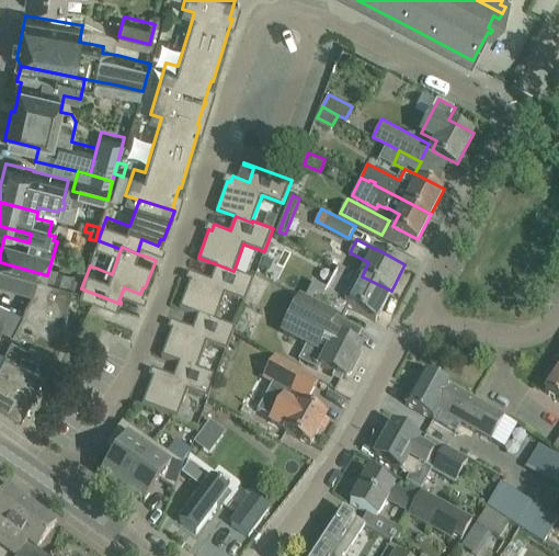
[(0,279),(35,288),(40,273),(0,262),(0,279)]
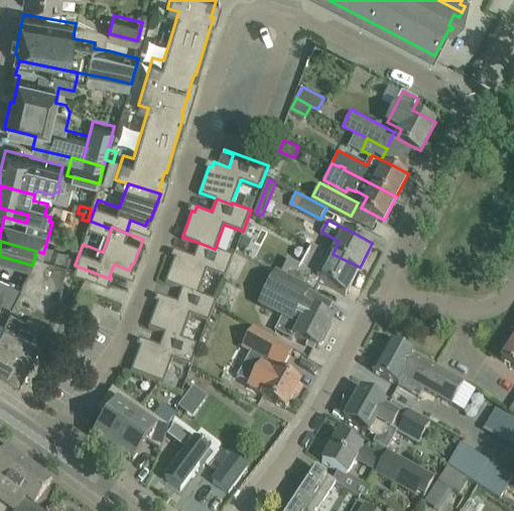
[(175,255),(165,281),(182,287),(198,293),(199,291),(208,269),(226,276),(234,254),(216,247),(215,249),(200,243),(195,256),(179,250),(177,256),(175,255)]
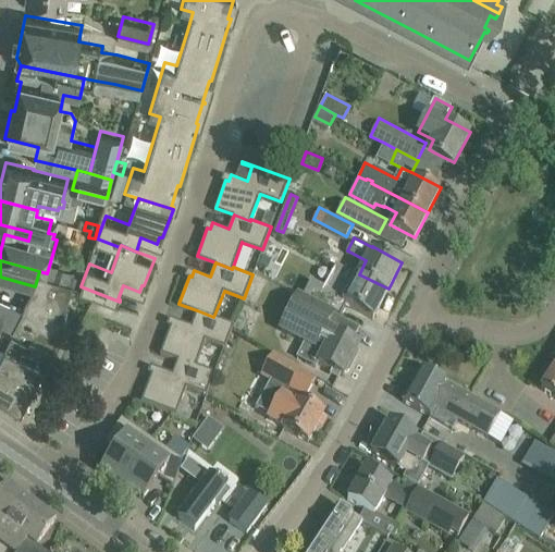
[(39,271),(35,286),(24,306),(22,313),(15,328),(1,354),(0,353),(0,392),(21,406),(69,315),(64,313),(73,283),(39,271)]
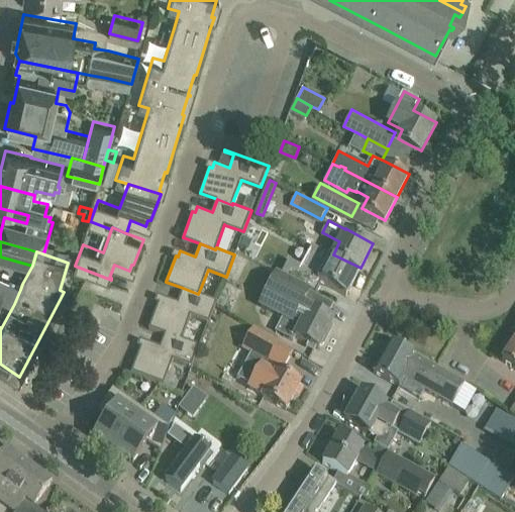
[(361,268),(333,254),(327,267),(309,258),(303,269),(320,278),(319,279),(347,293),(361,268)]
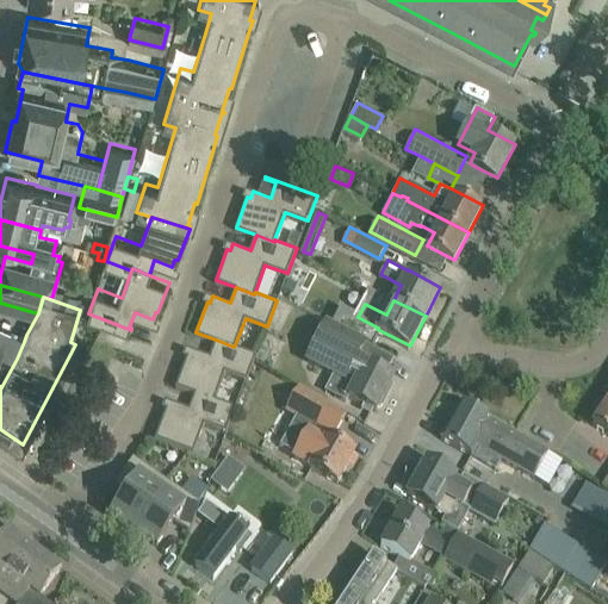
[(349,394),(357,398),(377,409),(394,377),(385,372),(394,355),(328,321),(309,357),(355,383),(349,394)]
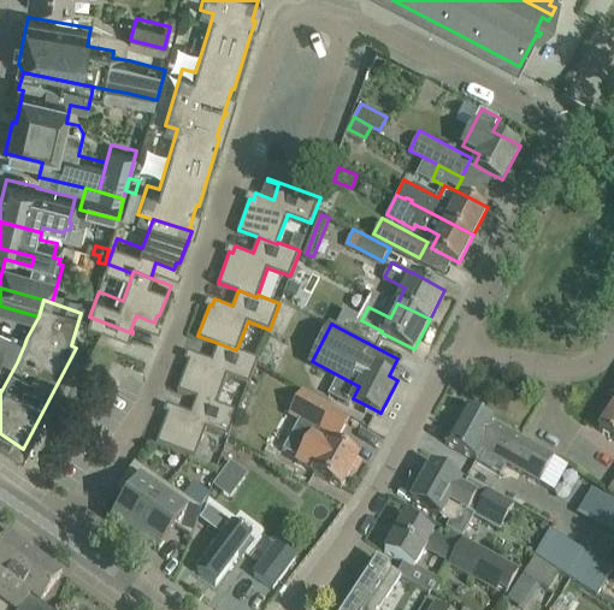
[(0,354),(17,362),(24,345),(27,338),(0,325),(0,354)]
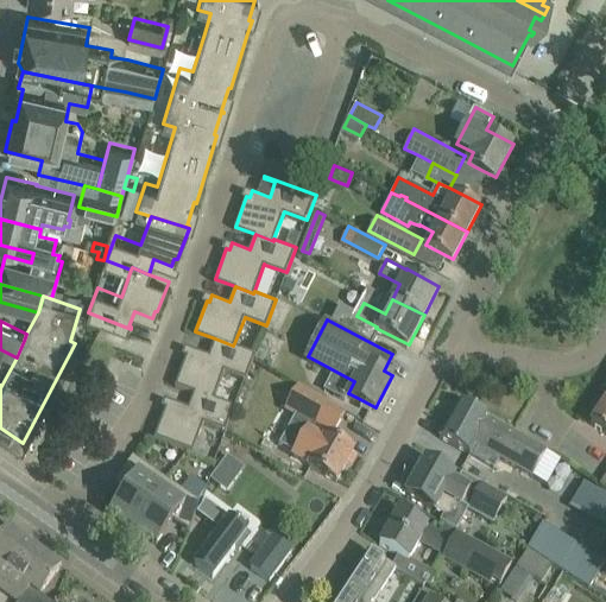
[(187,353),(175,384),(195,391),(214,398),(214,395),(225,369),(246,378),(256,352),(234,343),(233,346),(215,338),(210,354),(193,347),(189,354),(187,353)]
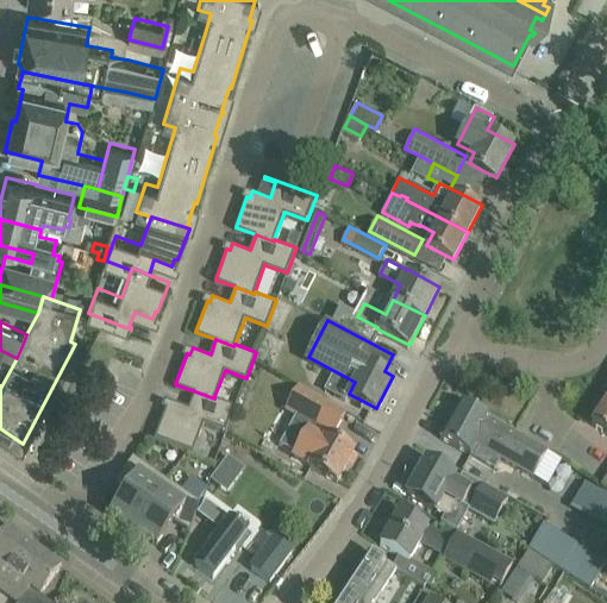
[(0,385),(1,387),(17,358),(0,350),(0,385)]
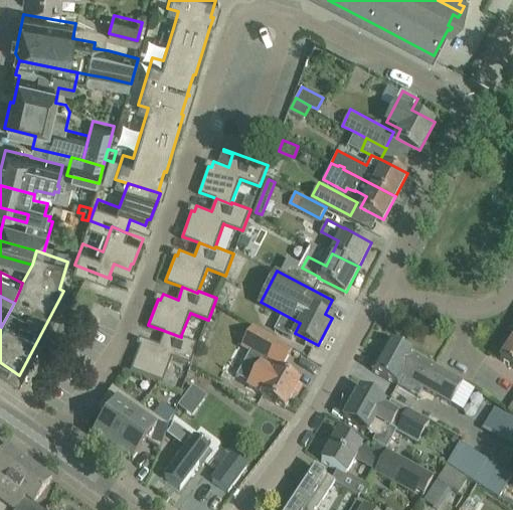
[(280,368),(292,346),(255,325),(244,344),(250,347),(247,352),(245,351),(233,371),(254,383),(252,385),(266,392),(266,394),(286,405),(300,380),(280,368)]
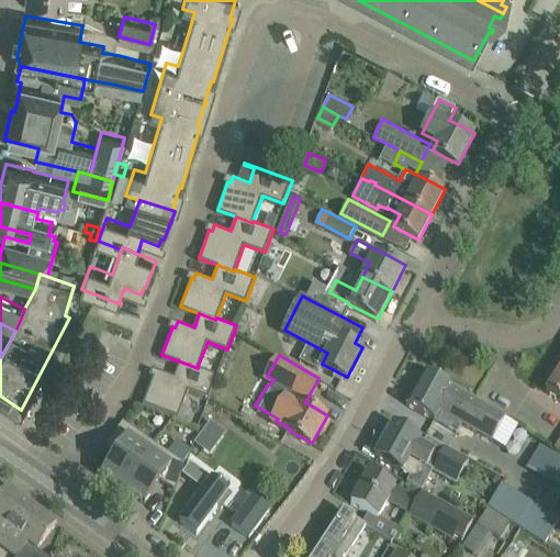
[(154,375),(144,403),(179,416),(189,390),(210,398),(219,374),(198,366),(198,368),(180,361),(176,376),(159,369),(157,376),(154,375)]
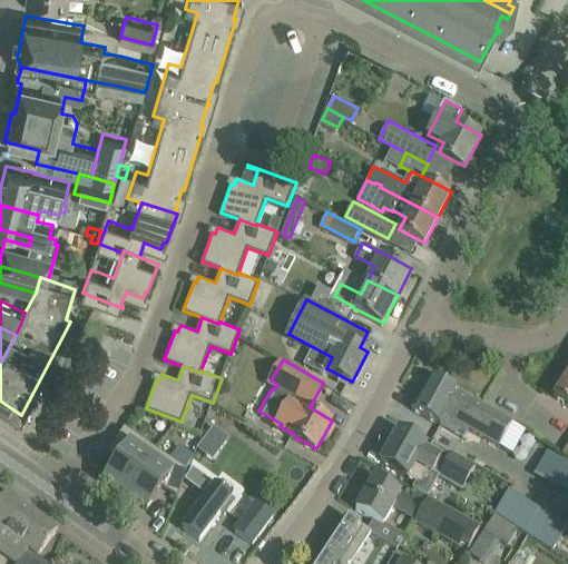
[(567,373),(555,394),(567,403),(567,373)]
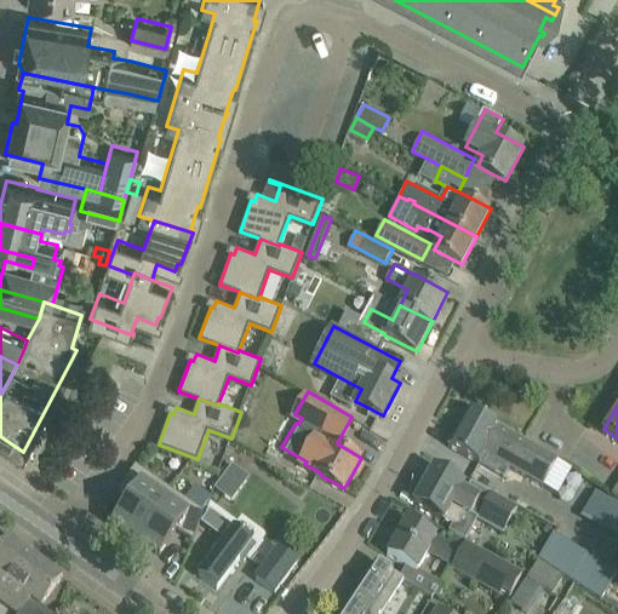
[(486,452),(499,459),(514,432),(501,425),(502,425),(470,407),(450,443),(470,455),(481,460),(486,452)]
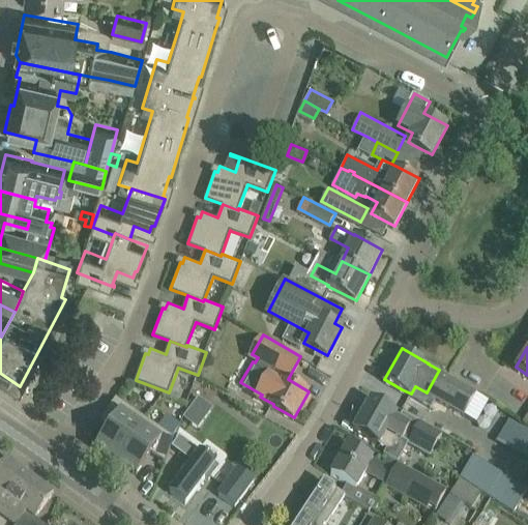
[(439,370),(427,392),(464,414),(477,391),(439,370)]
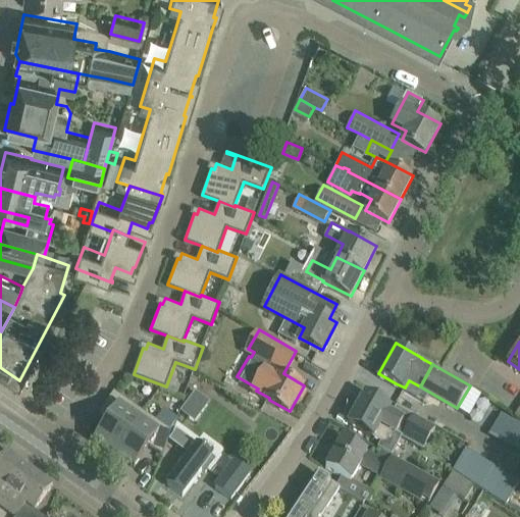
[(182,408),(196,419),(211,399),(197,389),(182,408)]
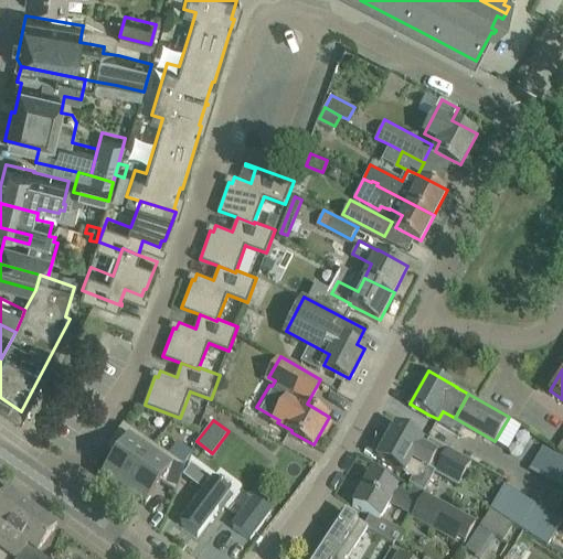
[(125,421),(108,444),(119,452),(136,429),(125,421)]
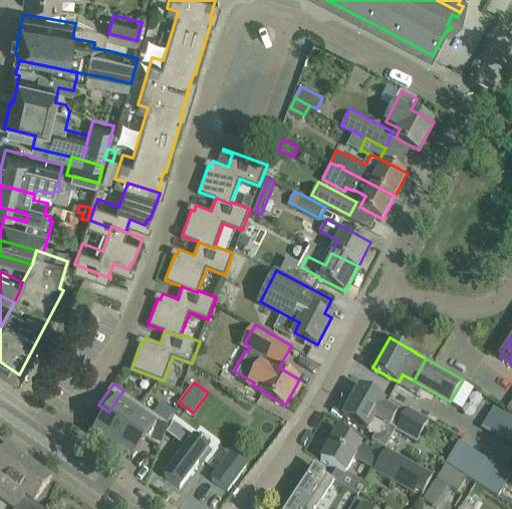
[(353,402),(345,416),(362,426),(367,429),(375,433),(384,420),(397,428),(412,435),(418,439),(430,419),(407,406),(402,414),(399,412),(382,403),(384,400),(378,398),(361,388),(360,390),(355,387),(349,401),(353,402)]
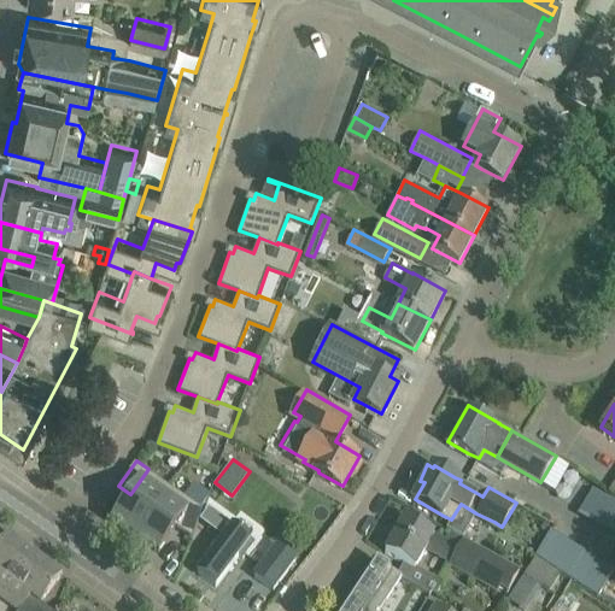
[(130,494),(113,518),(136,534),(171,485),(148,469),(130,494)]
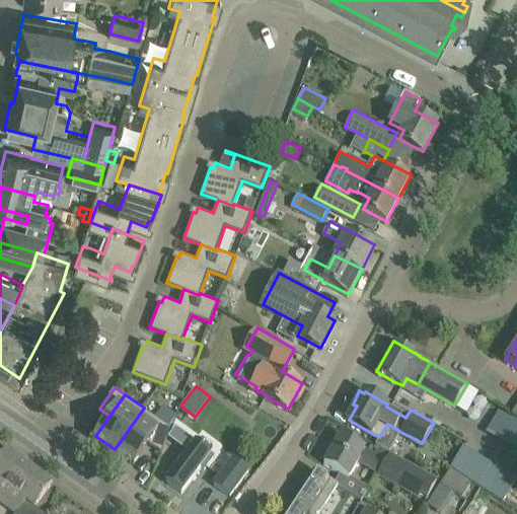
[(144,408),(115,449),(134,462),(148,442),(163,421),(144,408)]
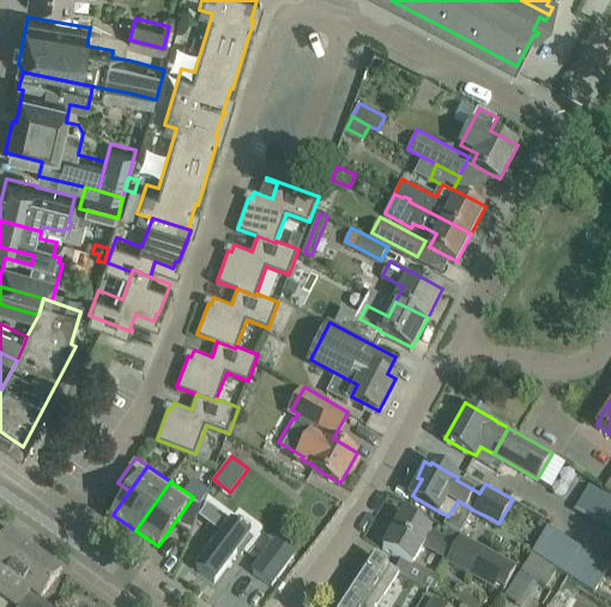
[(610,495),(590,484),(576,509),(610,527),(610,495)]
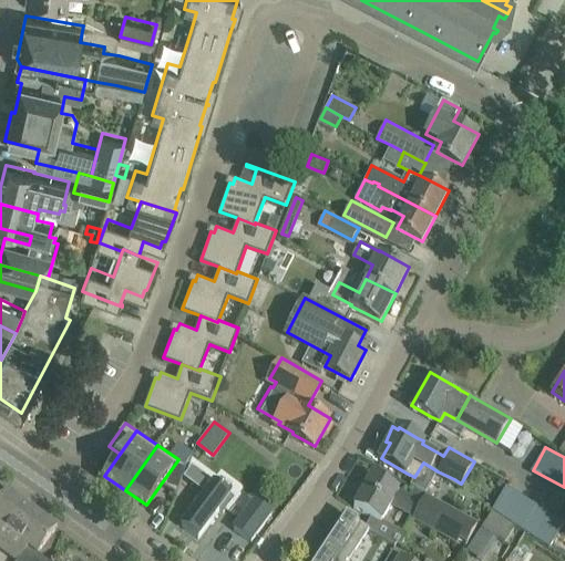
[(187,465),(178,459),(162,482),(177,492),(187,466),(187,465)]
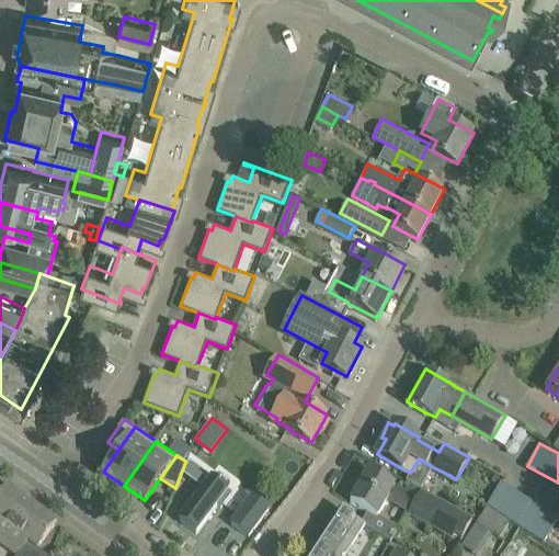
[(204,486),(181,519),(197,531),(218,502),(223,505),(234,490),(191,460),(183,471),(204,486)]
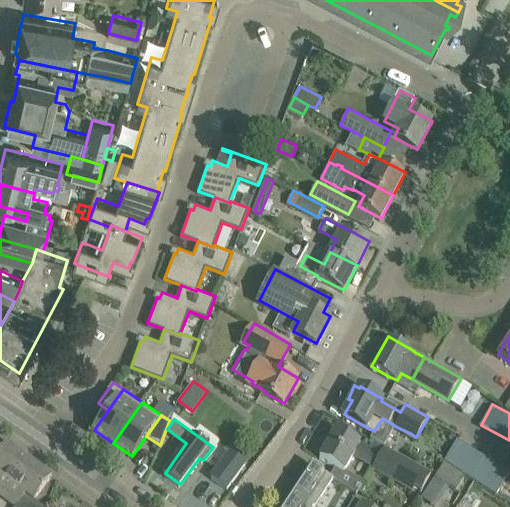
[(337,427),(320,456),(338,466),(345,470),(354,454),(370,463),(374,465),(373,468),(413,490),(415,487),(421,490),(432,471),(386,445),(381,453),(377,451),(361,442),(361,441),(354,437),(337,427)]
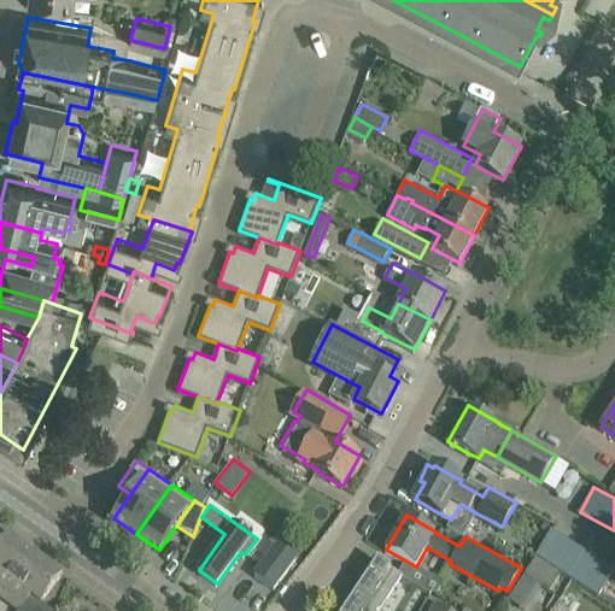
[(536,553),(599,593),(614,570),(614,567),(552,528),(536,553)]
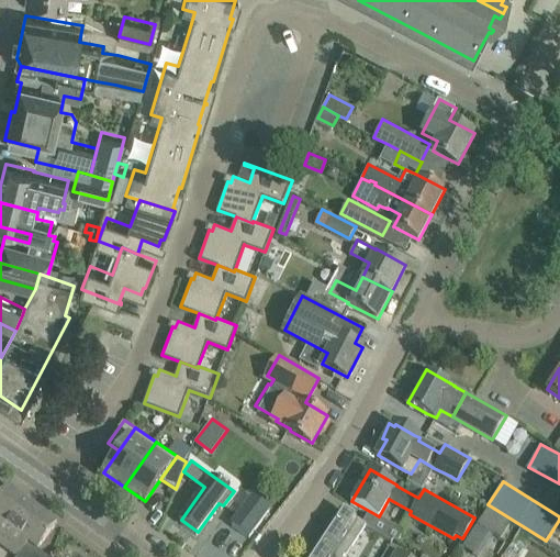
[(0,488),(0,539),(2,542),(34,501),(10,482),(3,491),(0,488)]
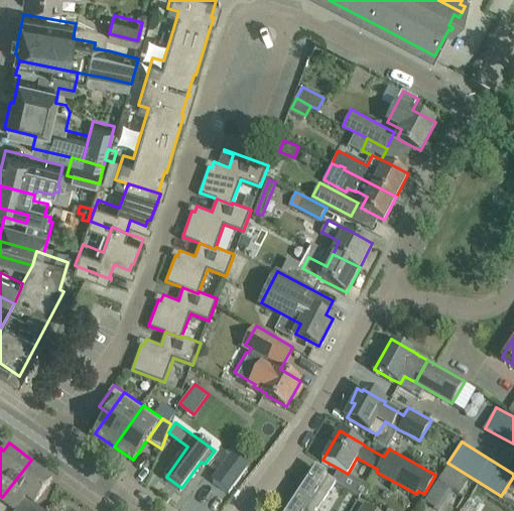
[(233,451),(213,477),(231,490),(250,464),(233,451)]
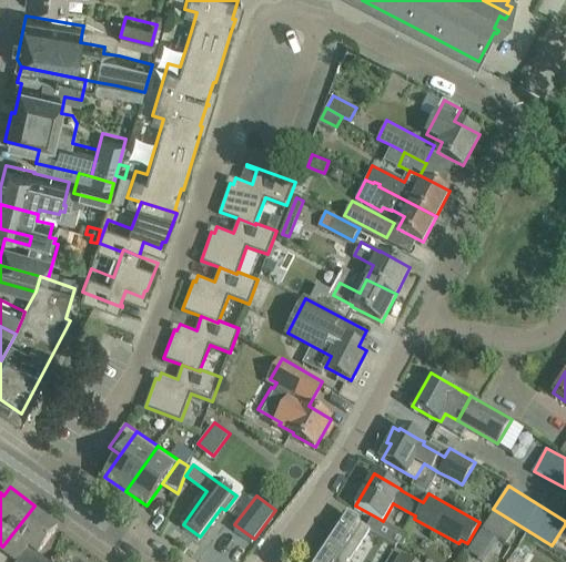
[(34,506),(2,547),(18,559),(29,544),(39,551),(46,542),(59,525),(34,506)]
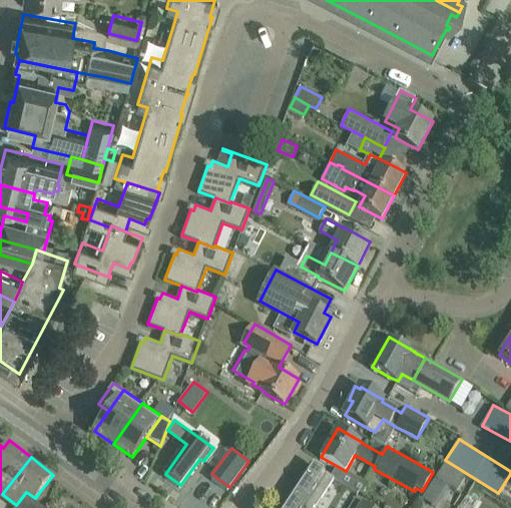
[(313,462),(282,507),(314,507),(317,504),(318,504),(336,478),(313,462)]
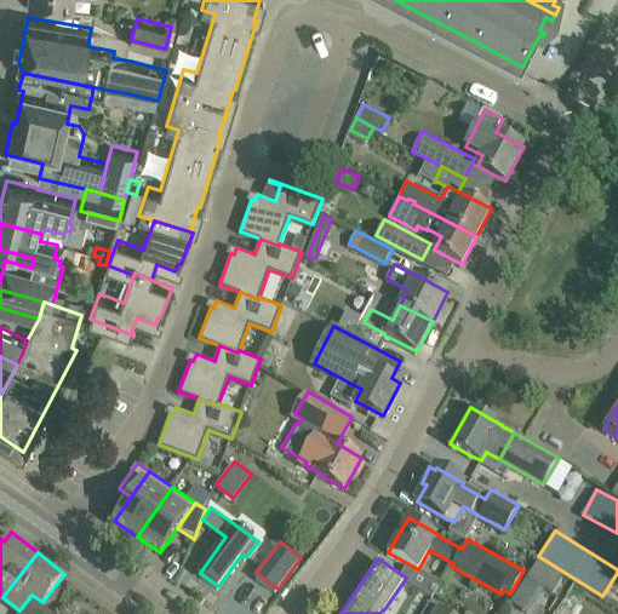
[(527,577),(553,592),(565,574),(539,558),(527,577)]
